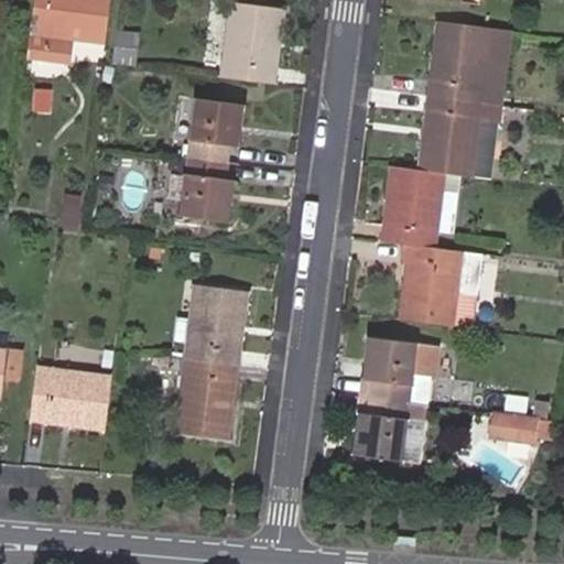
[(33,0),(26,56),(68,62),(72,39),(106,42),(110,0),(33,0)]
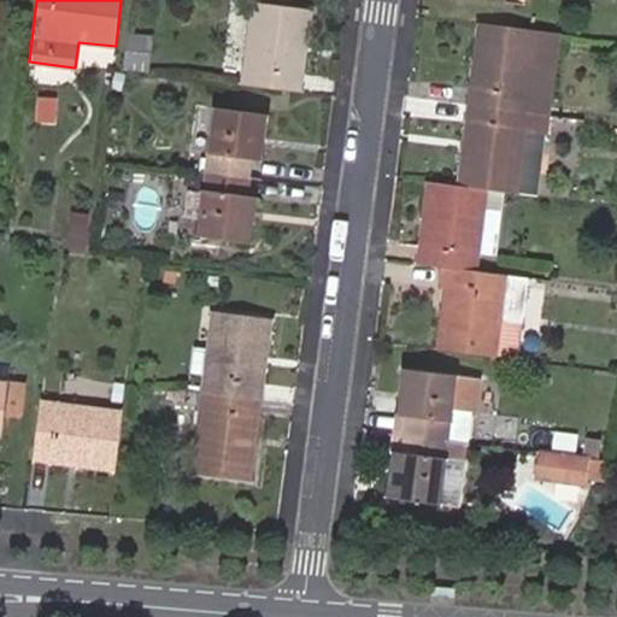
[(298,51),(306,52),(312,10),(254,3),(244,84),(293,90),(298,51)]
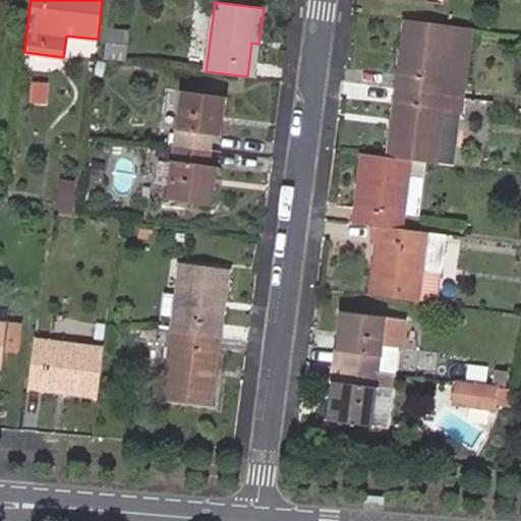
[(398,74),(396,89),(402,90),(445,96),(455,25),(405,19),(401,57),(406,59),(404,75),(398,74)]
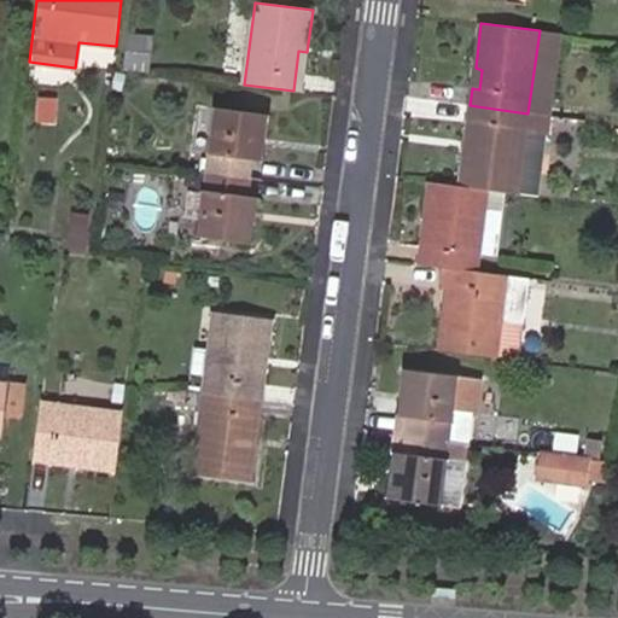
[(549,116),(560,33),(540,30),(528,114),(549,116)]
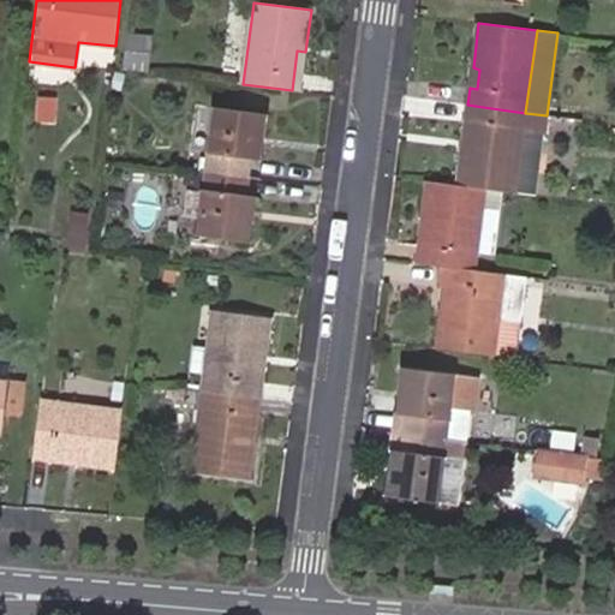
[(129,34),(125,65),(143,67),(147,36),(129,34)]
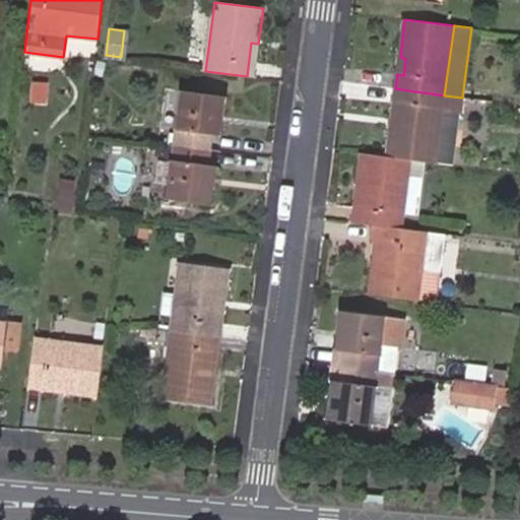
[(247,76),(254,77),(258,44),(251,43),(247,76)]
